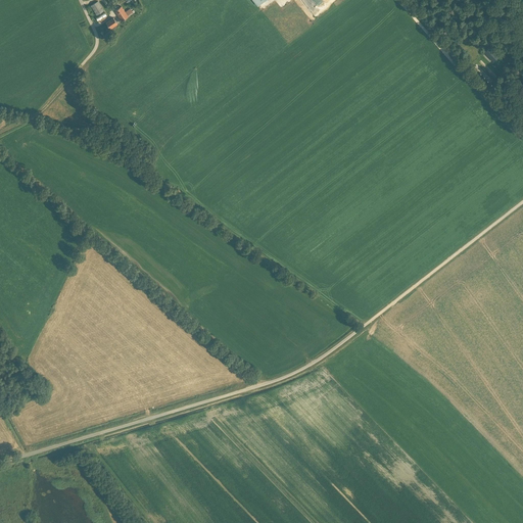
[(98,0),(91,4),(97,14),(104,10),(98,0)]
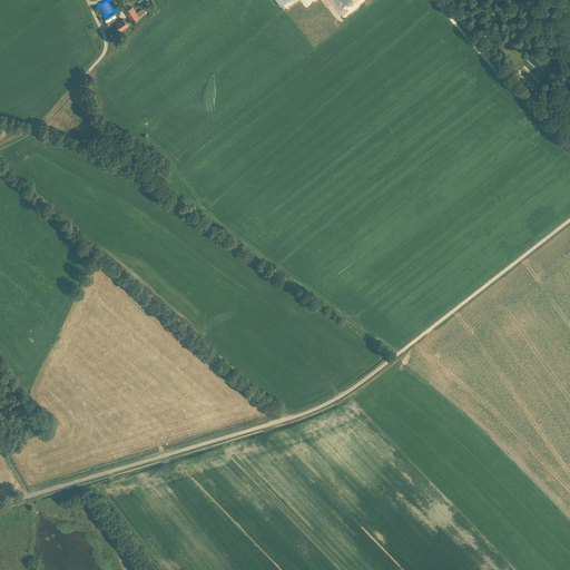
[(133,22),(140,18),(135,9),(131,11),(130,8),(126,11),(133,22)]
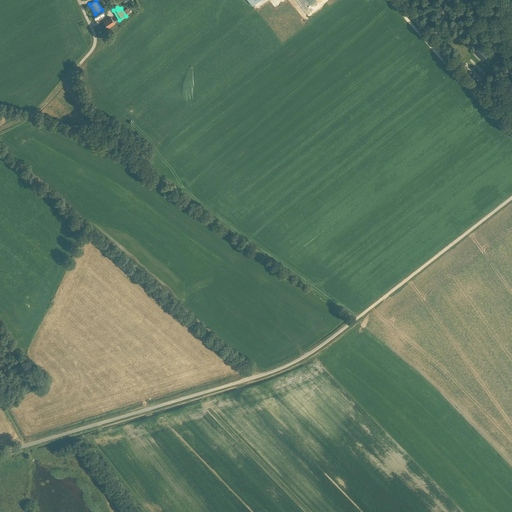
[(94,16),(97,21),(105,15),(102,11),(94,16)]
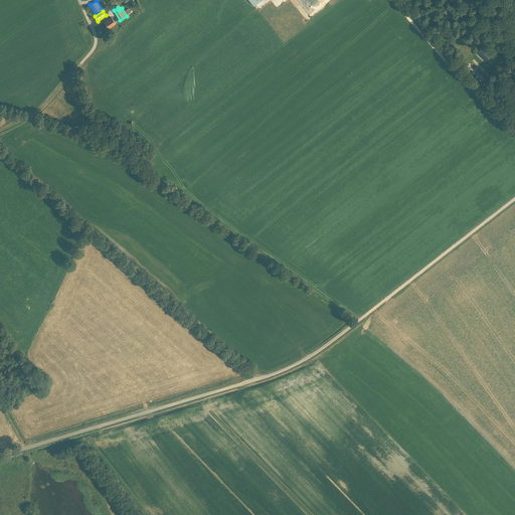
[(105,22),(109,28),(113,25),(116,23),(112,17),(105,22)]
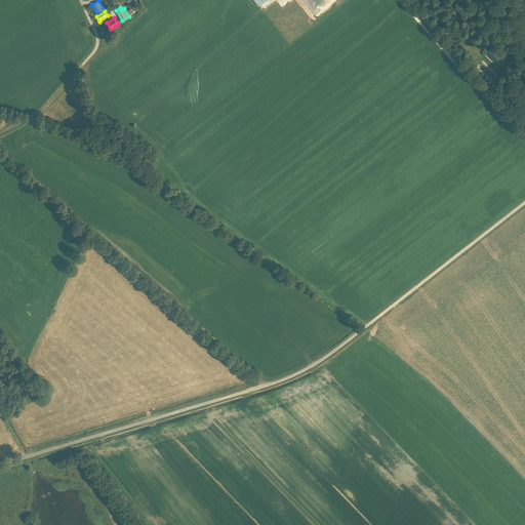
[(497,51),(491,57),(499,65),(505,58),(497,51)]
